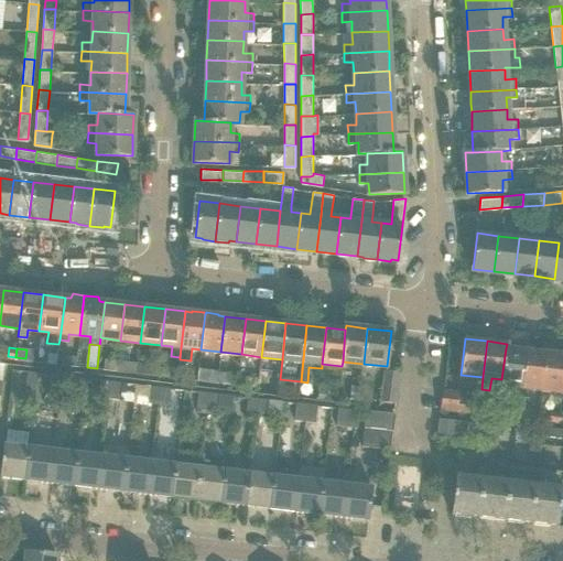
[(512,392),(521,394),(526,351),(506,348),(501,379),(501,384),(512,385),(512,392)]
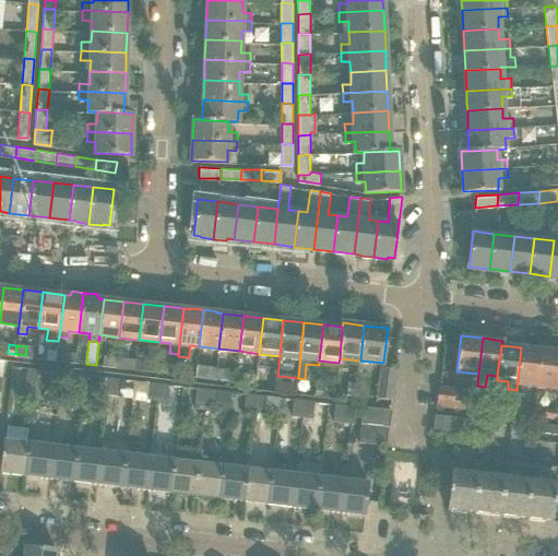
[(525,383),(537,385),(542,350),(521,347),(517,390),(525,391),(525,383)]
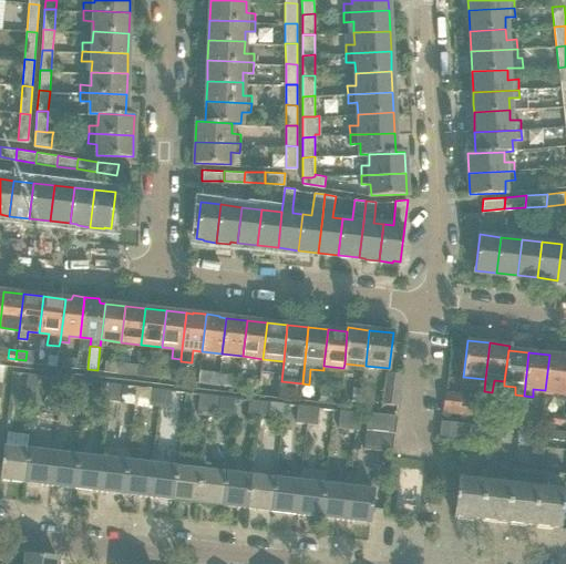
[(49,354),(48,363),(57,365),(58,355),(49,354)]
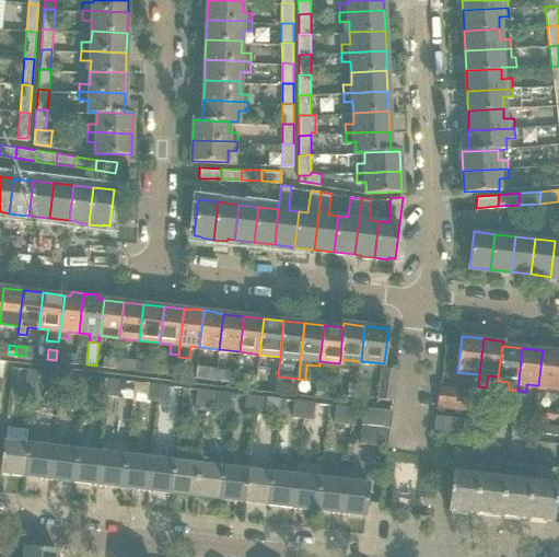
[(538,385),(558,389),(558,351),(543,350),(538,385)]
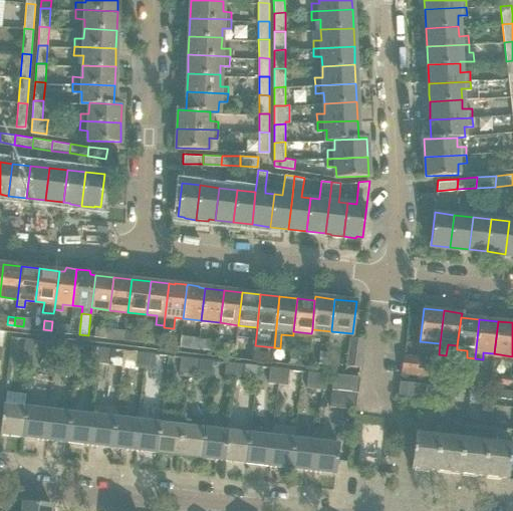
[(57,322),(56,331),(69,332),(70,323),(57,322)]
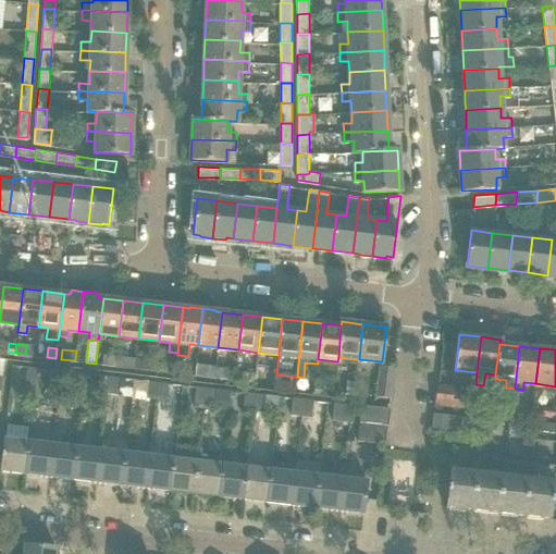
[(103,354),(102,364),(115,365),(116,355),(103,354)]
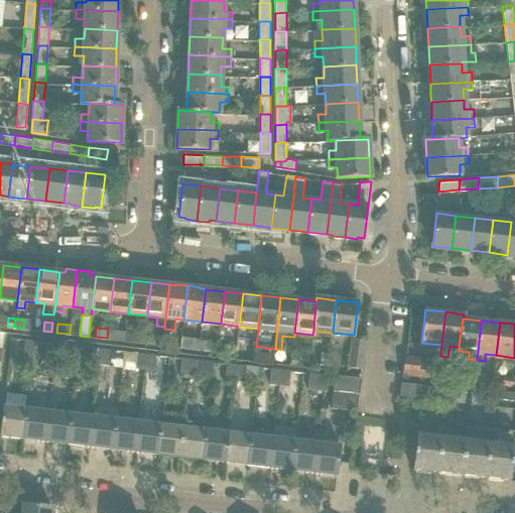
[(108,329),(107,338),(126,340),(127,331),(108,329)]
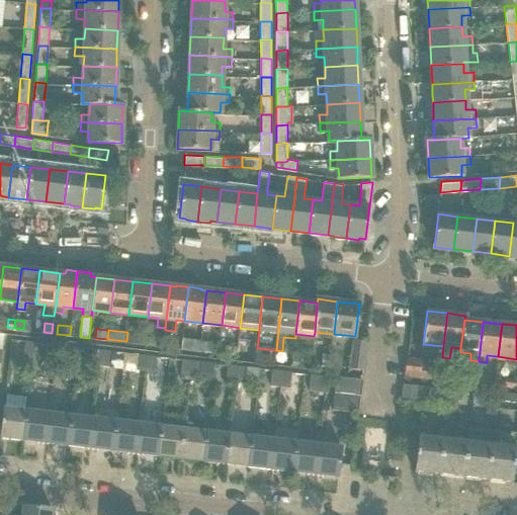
[(127,332),(126,341),(145,344),(146,336),(146,334),(127,332)]
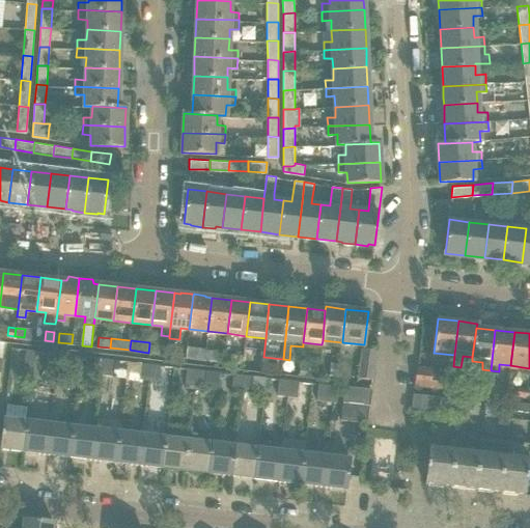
[(149,344),(148,353),(167,355),(168,346),(149,344)]
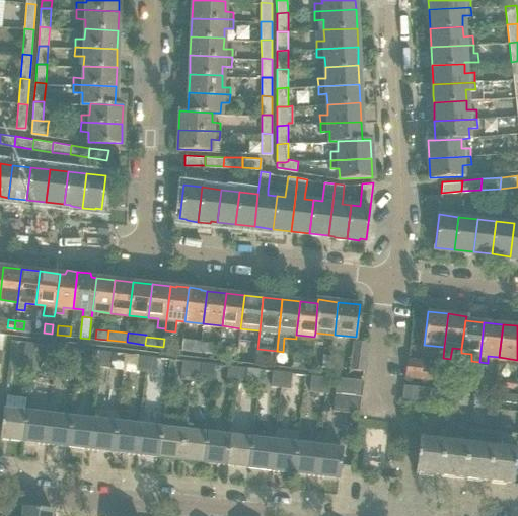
[(181,347),(180,349),(200,351),(201,341),(202,340),(182,338),(181,347)]
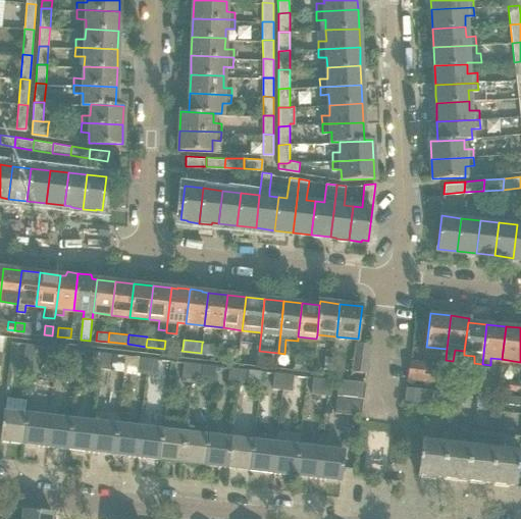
[(25,343),(22,367),(32,369),(33,358),(35,344),(25,343)]
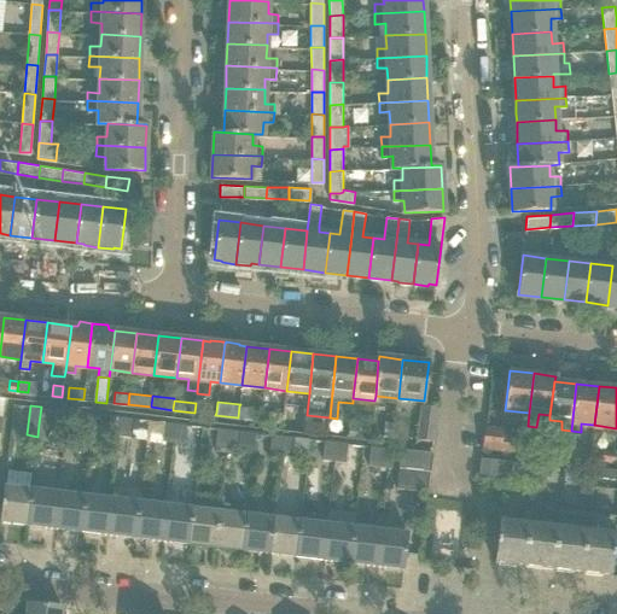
[(54,425),(67,426),(69,407),(57,405),(54,425)]
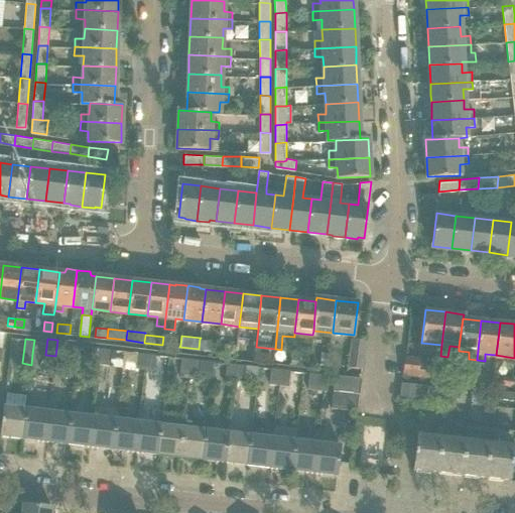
[(200,339),(199,349),(217,351),(218,341),(200,339)]
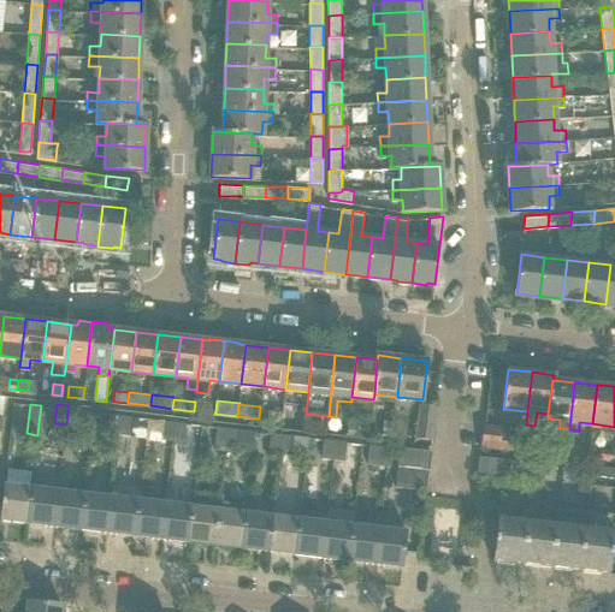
[(417,437),(432,439),(437,406),(420,404),(417,437)]
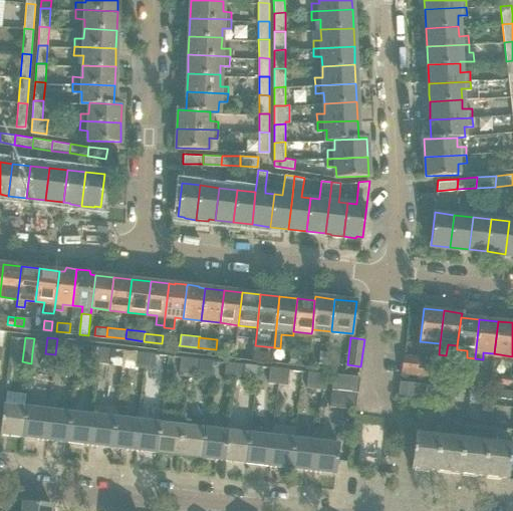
[(57,338),(55,354),(64,355),(65,338),(57,338)]
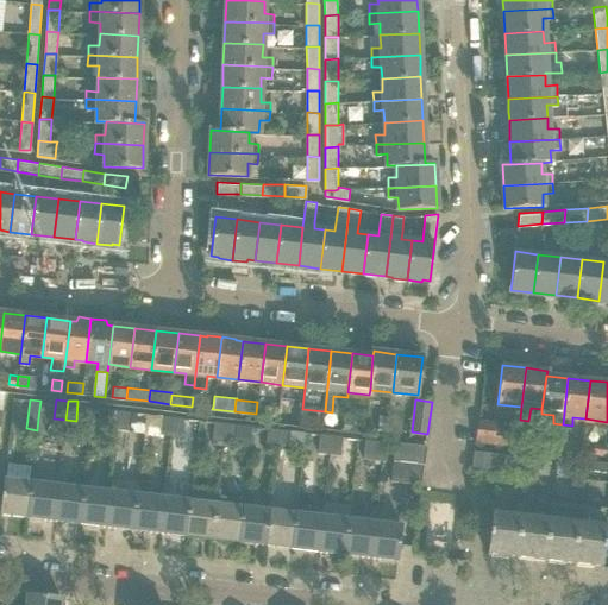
[(265,405),(264,414),(277,416),(279,407),(265,405)]
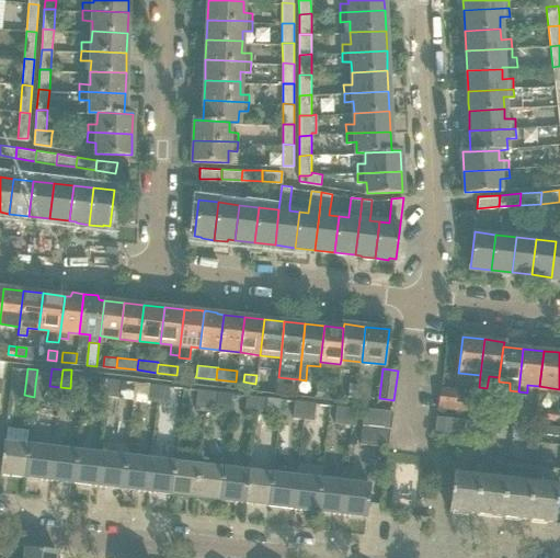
[(100,376),(99,393),(109,394),(111,378),(100,376)]
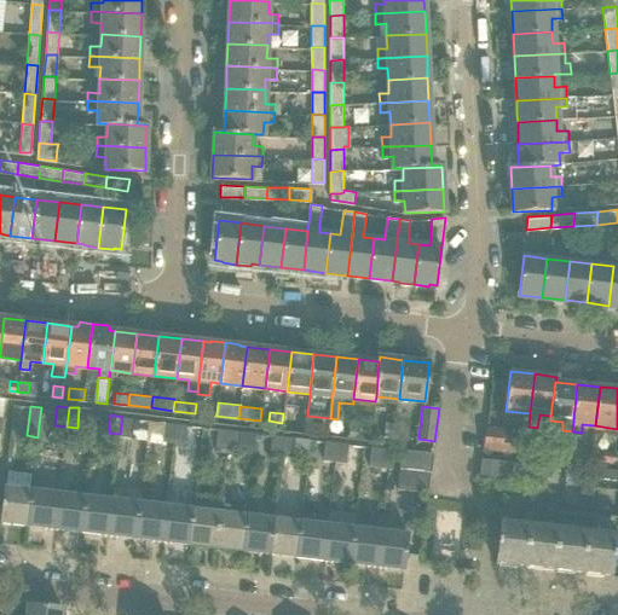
[(122,417),(120,434),(146,437),(149,419),(122,417)]
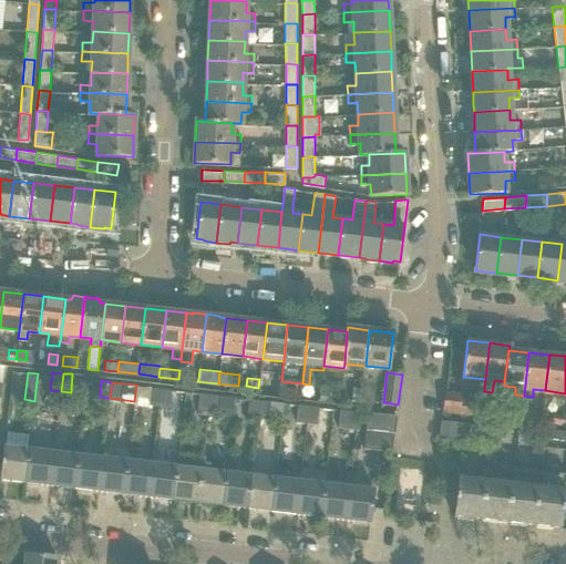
[(136,385),(134,401),(147,402),(150,387),(136,385)]
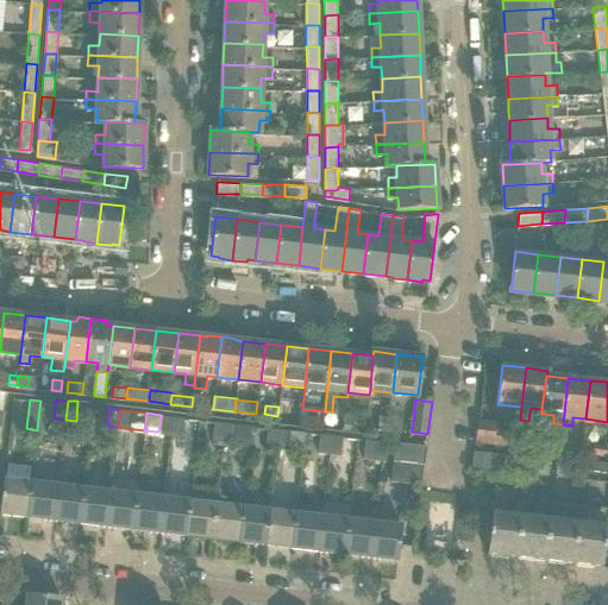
[(381,414),(378,429),(388,430),(390,415),(381,414)]
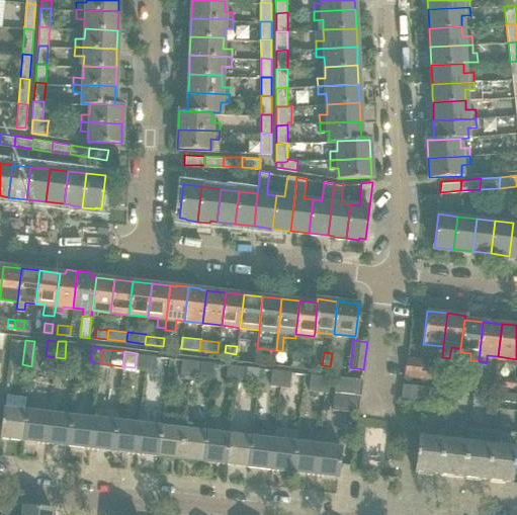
[(137,353),(135,367),(146,369),(147,354),(137,353)]
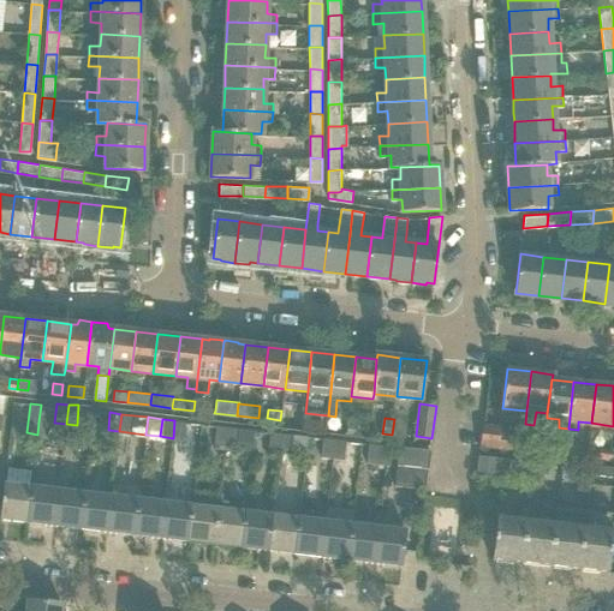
[(174,420),(173,438),(184,439),(186,421),(174,420)]
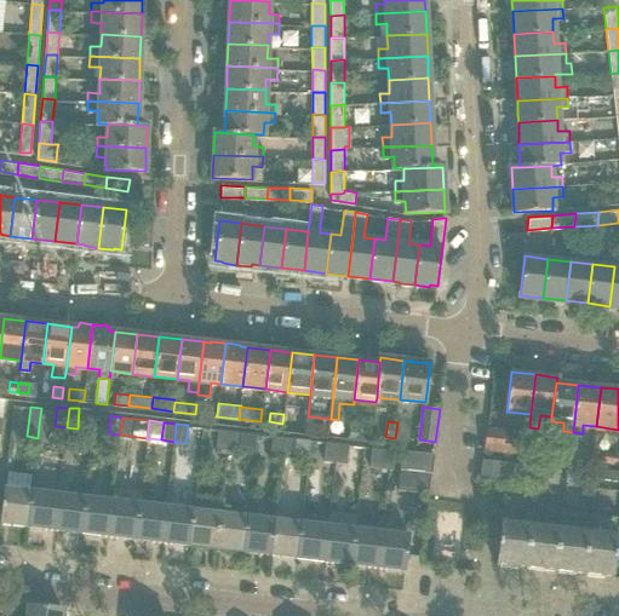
[(351,425),(350,437),(360,438),(361,426),(351,425)]
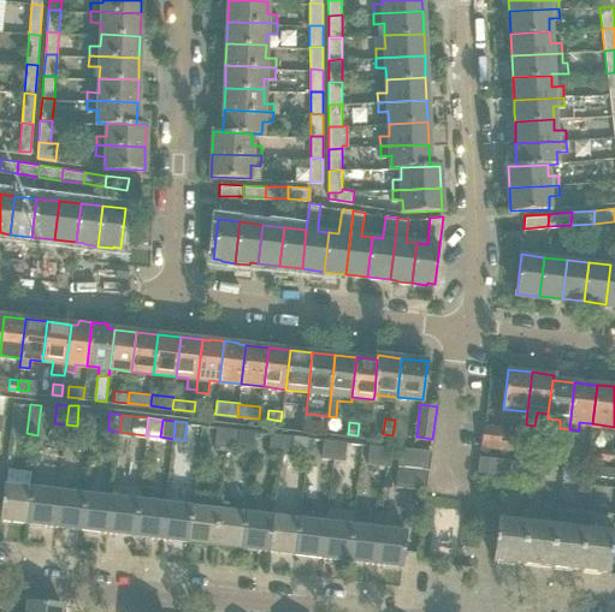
[(482,444),(522,450),(524,435),(501,433),(502,426),(485,423),(482,444)]
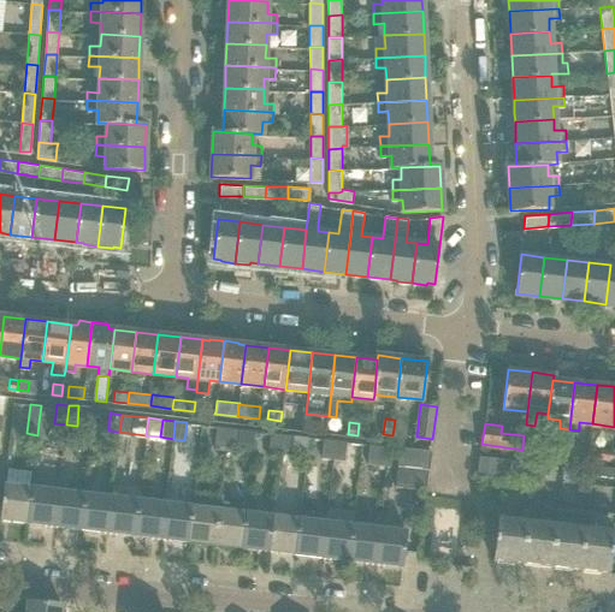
[(217,426),(214,444),(226,445),(229,427),(217,426)]
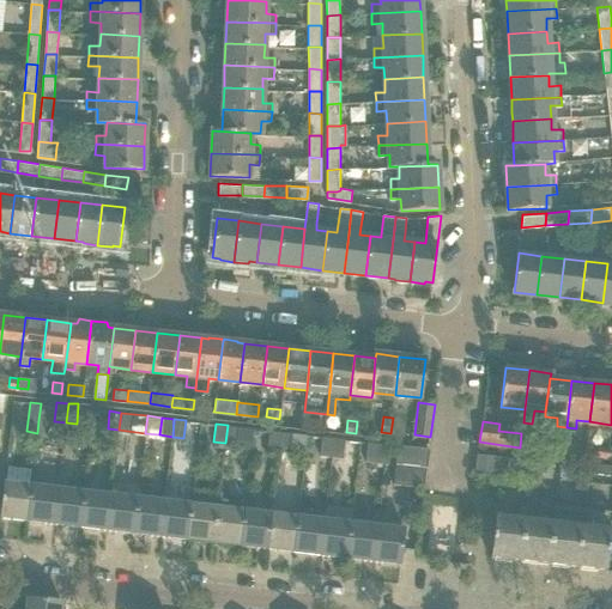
[(228,425),(225,443),(236,444),(238,426),(228,425)]
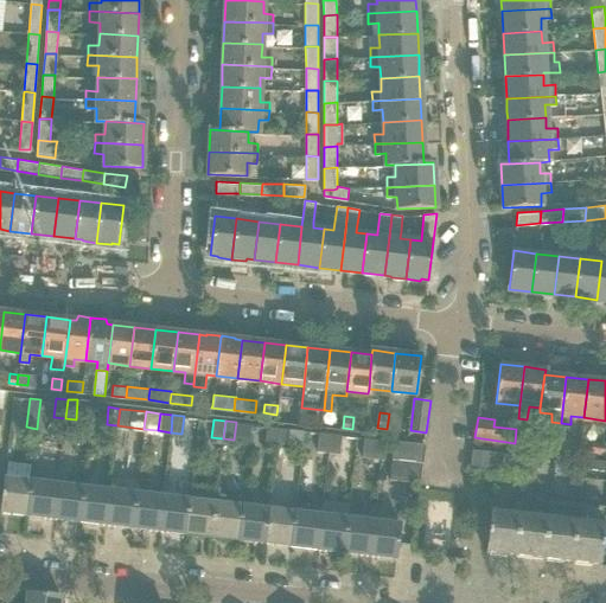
[(252,424),(236,422),(234,440),(249,442),(252,424)]
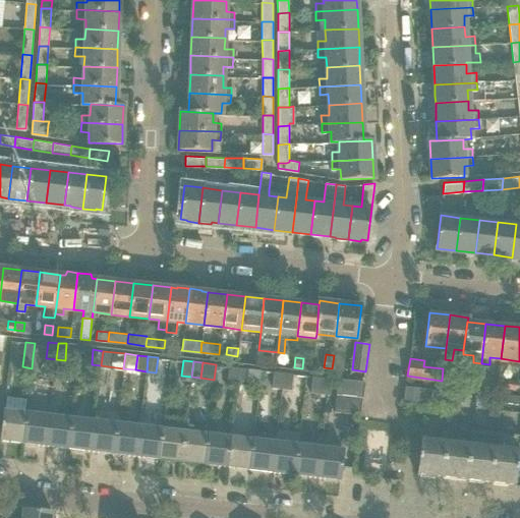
[(228,364),(227,381),(237,382),(238,365),(228,364)]
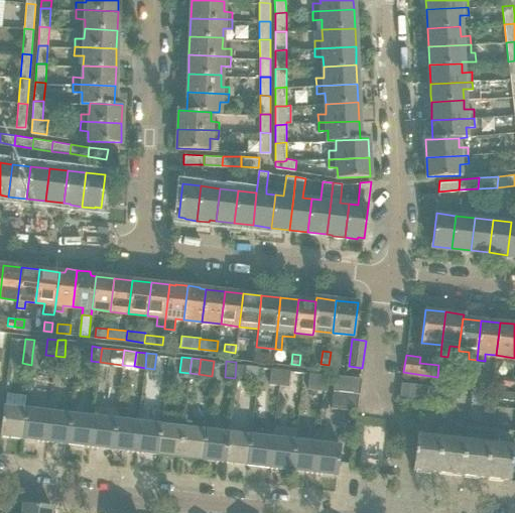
[(236,362),(235,378),(256,380),(258,366),(258,365),(236,362)]
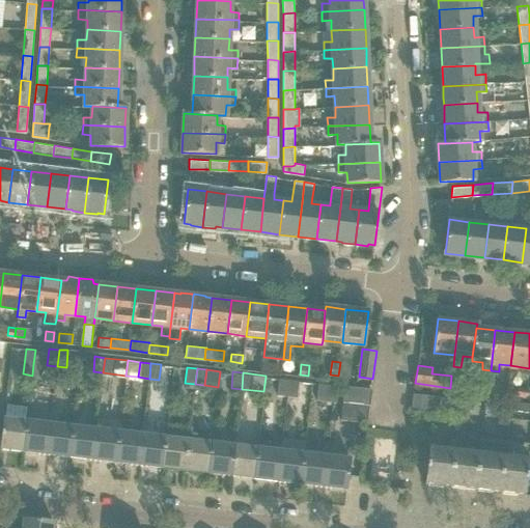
[(277,393),(287,394),(289,378),(278,377),(277,393)]
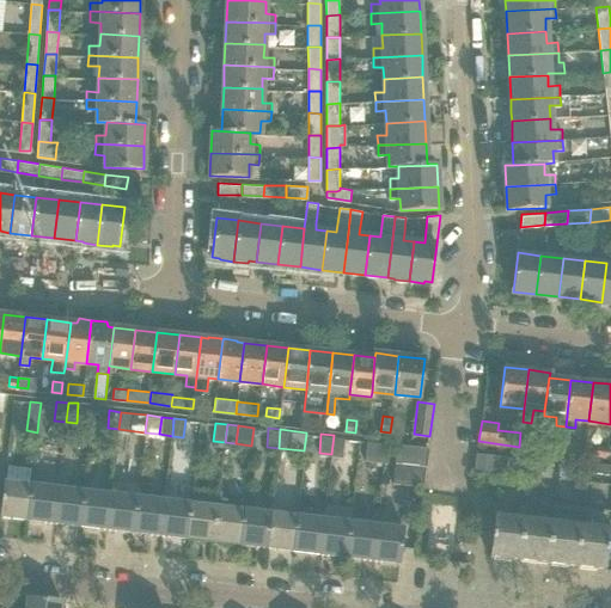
[(334,435),(331,454),(341,455),(343,436),(334,435)]
